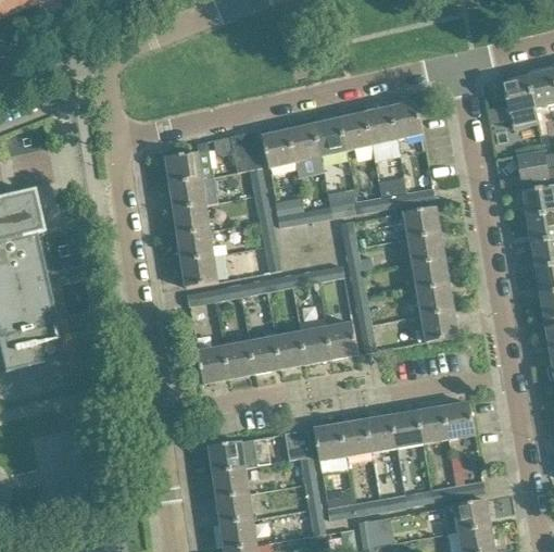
[(0,15),(28,4),(26,0),(0,0),(0,15)]
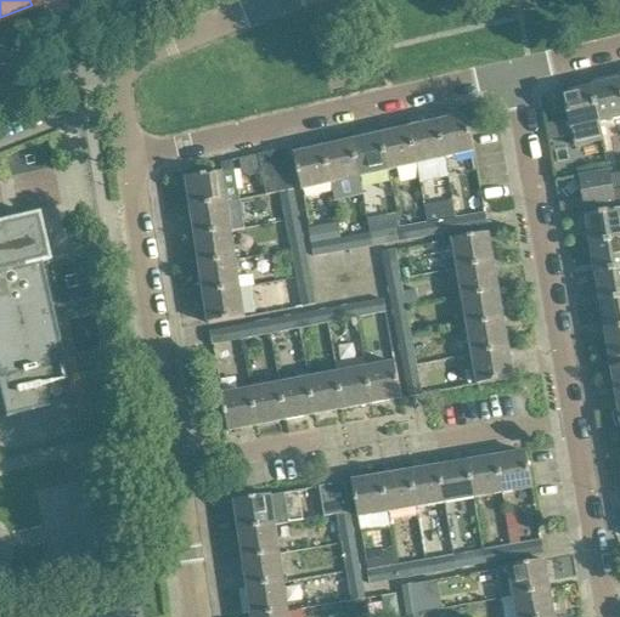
[(619,88),(618,77),(589,84),(597,119),(598,119),(619,113),(619,88)]
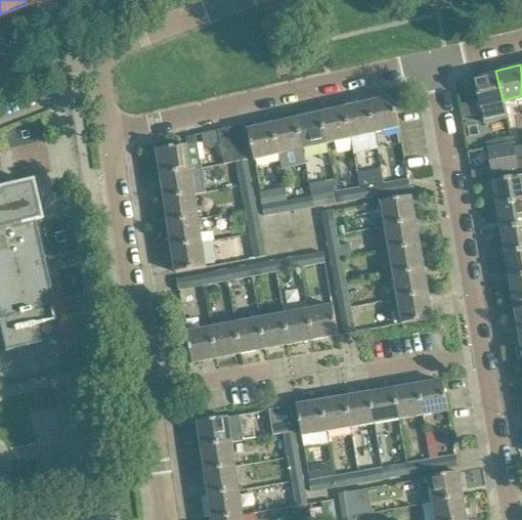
[(503,100),(495,71),(472,76),(482,120),(507,115),(504,100),(503,100)]
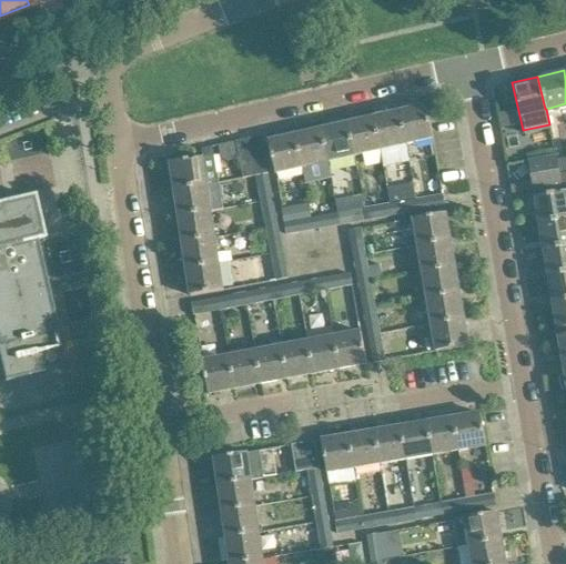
[(424,102),(396,109),(404,141),(431,134),(424,102)]
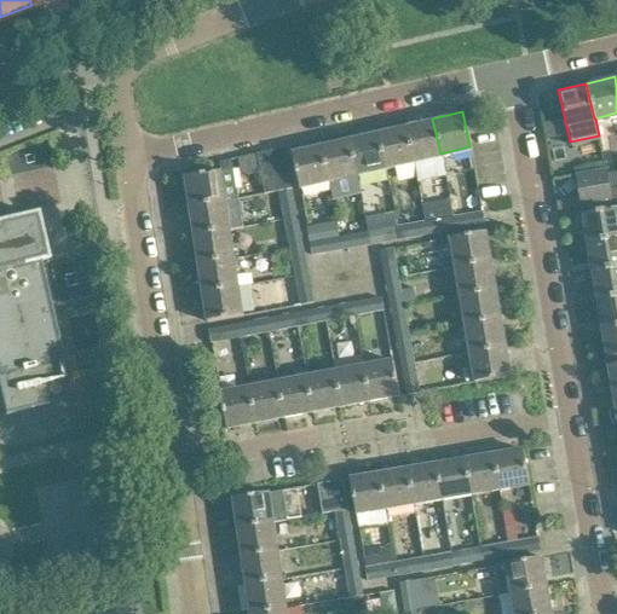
[(432,119),(403,125),(411,161),(440,154),(432,119)]
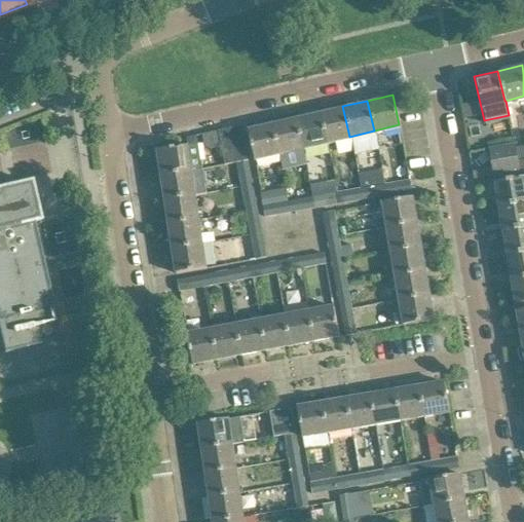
[(342,106),(319,111),(326,142),(349,137),(342,106)]
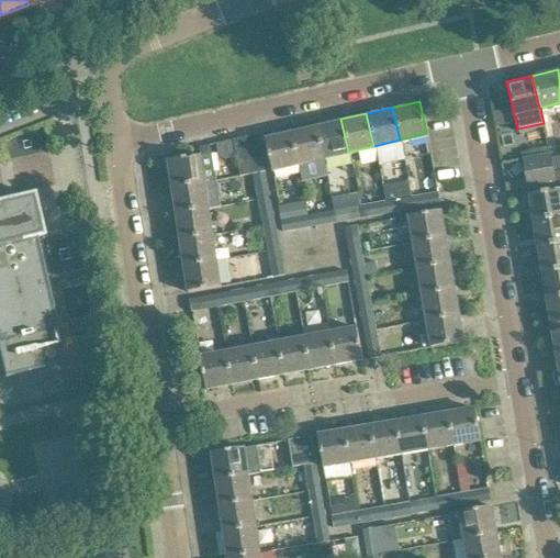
[(340,119),(315,125),(322,157),(348,152),(340,119)]
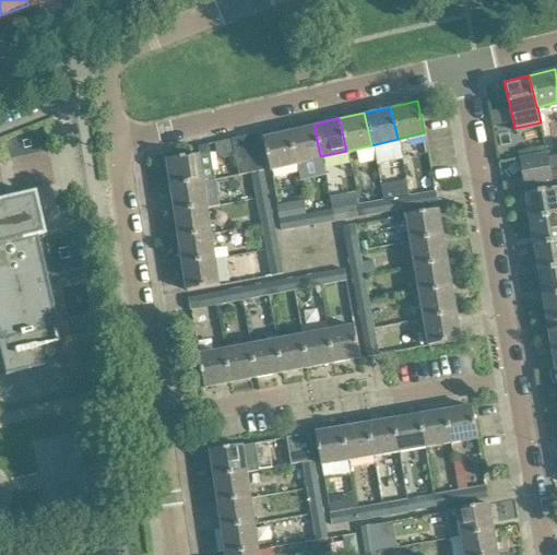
[(313,125),(287,130),(294,162),(320,156),(313,125)]
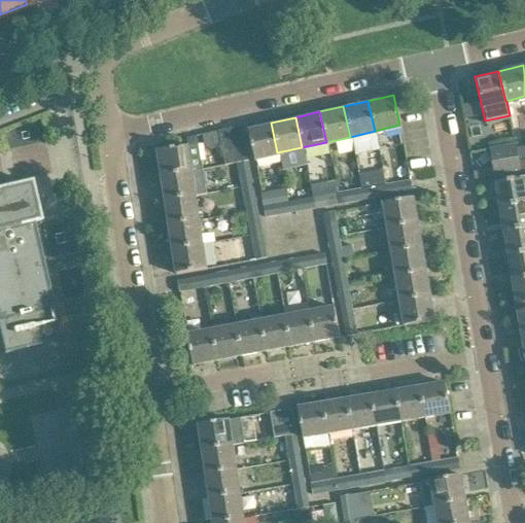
[(223,162),(236,160),(246,158),(242,133),(240,123),(217,128),(223,162)]
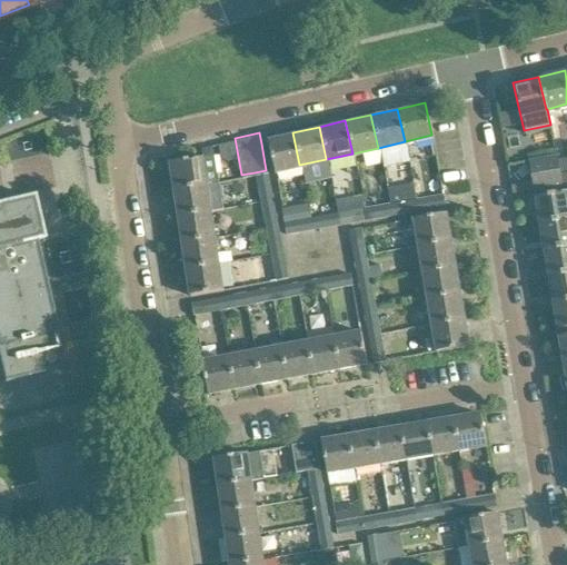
[(299,165),(292,132),(267,138),(275,171),(299,165)]
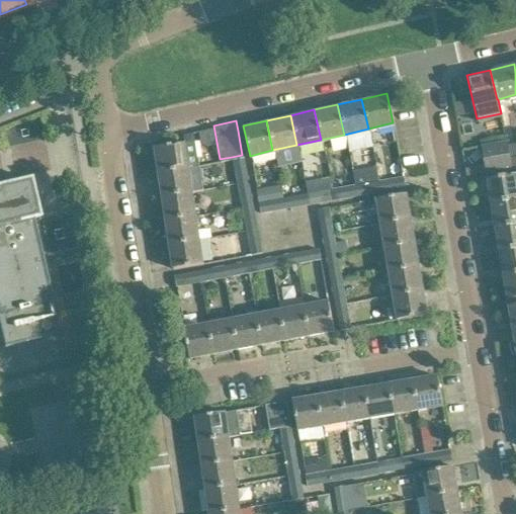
[(154,145),(157,169),(197,163),(193,139),(154,145)]
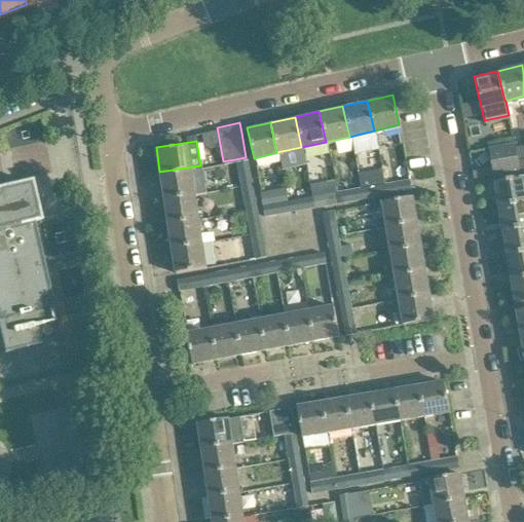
[(514,143),(487,147),(492,174),(518,170),(517,159),(514,143)]
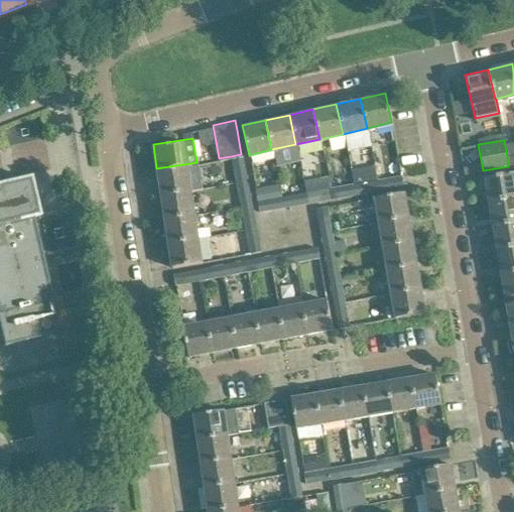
[(231,156),(234,170),(244,168),(244,166),(241,154),(231,156)]
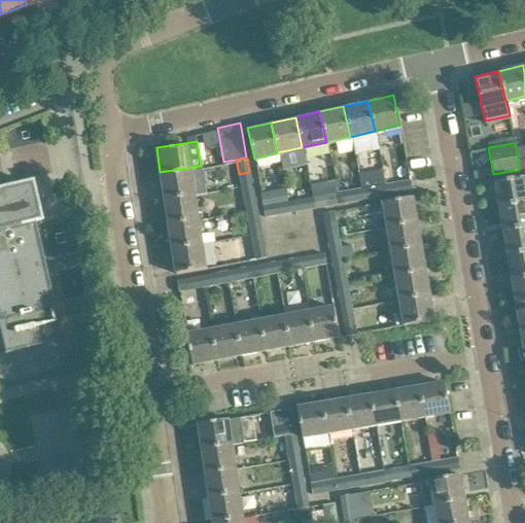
[(160,172),(164,197),(195,193),(195,192),(204,190),(201,166),(160,172)]
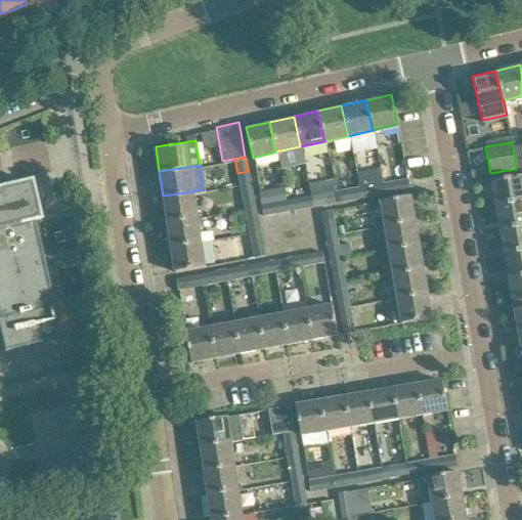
[(491,178),(495,204),(521,199),(521,173),(491,178)]
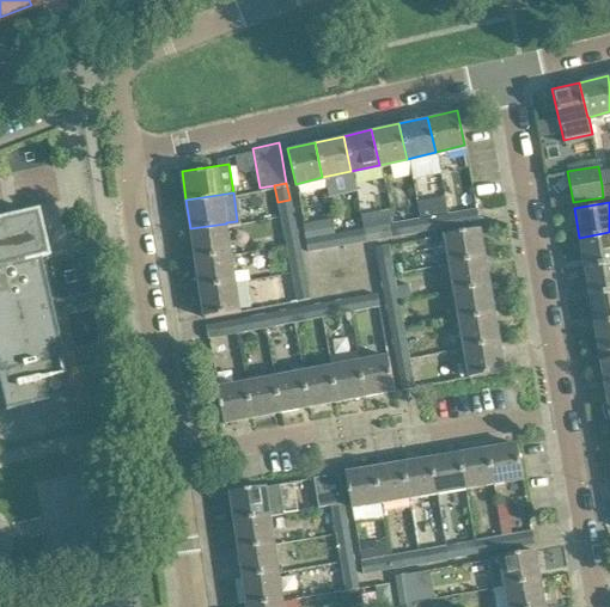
[(475,207),(446,212),(449,224),(477,219),(475,207)]
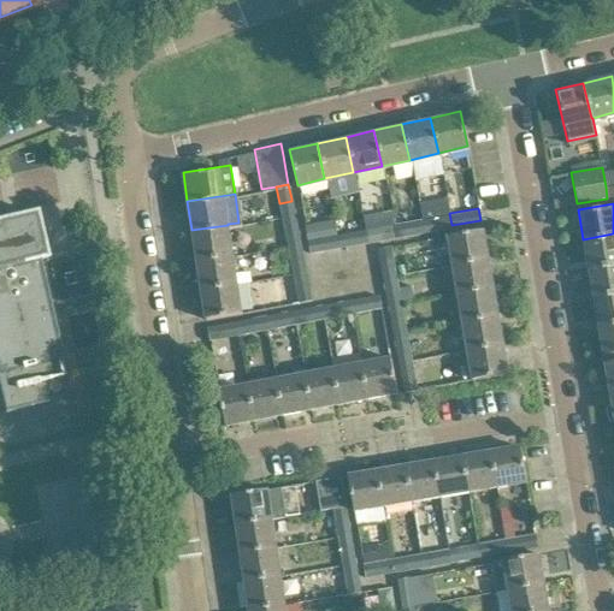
[(282,214),(284,231),(297,229),(294,212),(282,214)]
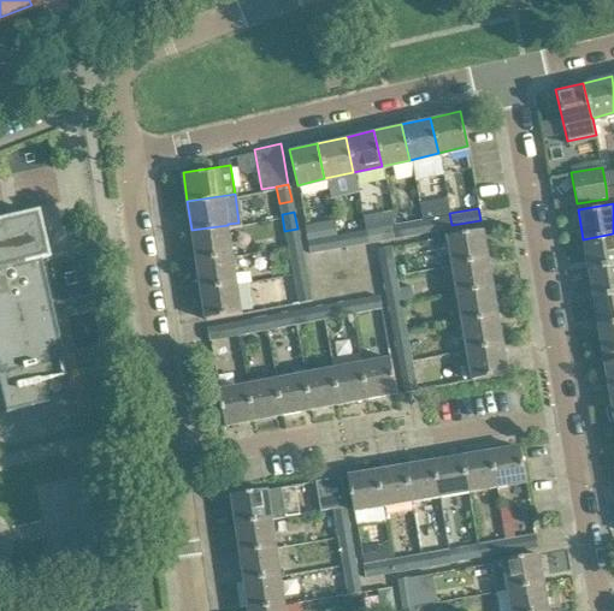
[(449,213),(432,215),(435,229),(452,225),(449,213)]
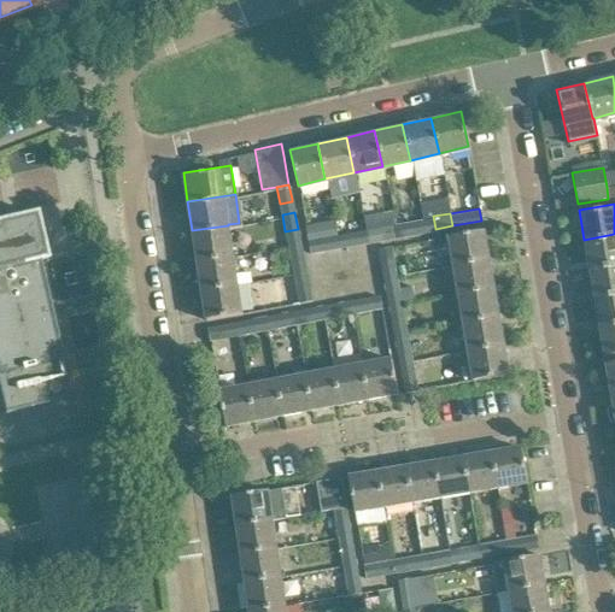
[(28,217),(0,223),(0,405),(1,411),(69,395),(28,217)]
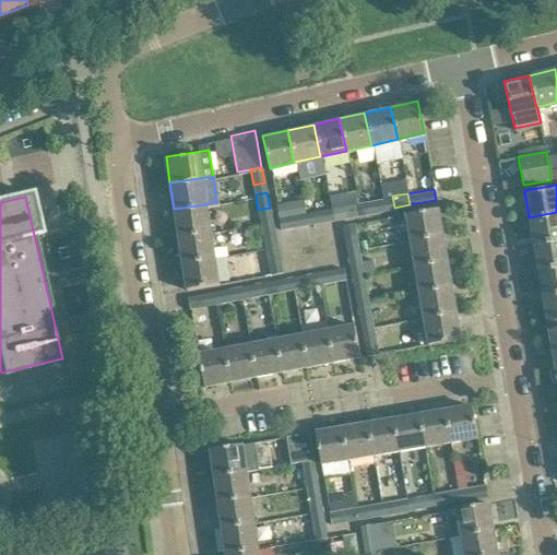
[(300,198),(288,200),(292,214),(303,212),(300,198)]
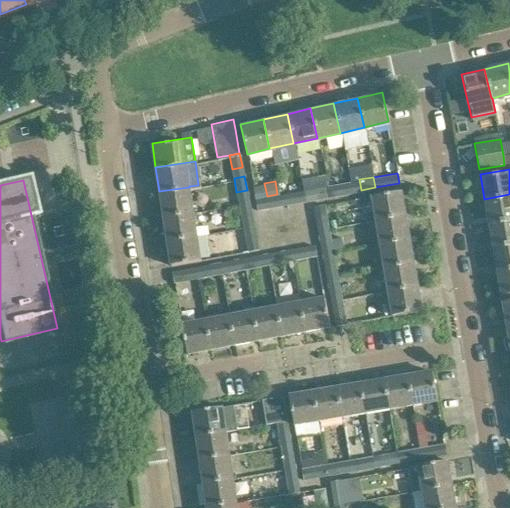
[(348,181),(334,184),(336,194),(350,192),(348,181)]
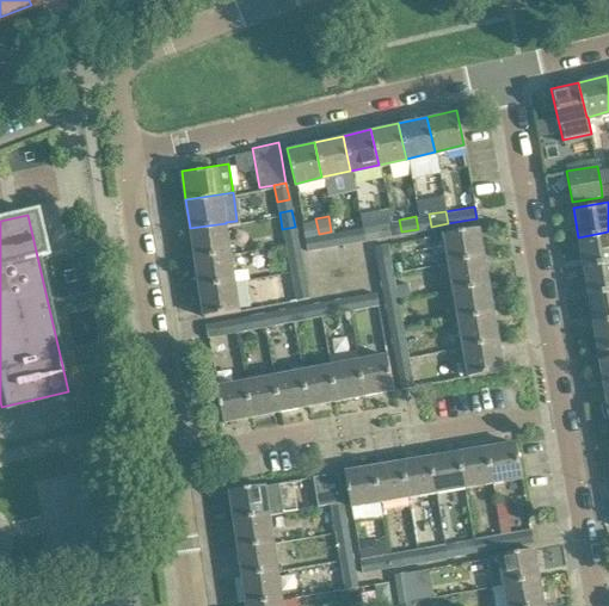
[(371,224),(371,229),(373,236),(389,234),(387,222),(371,224)]
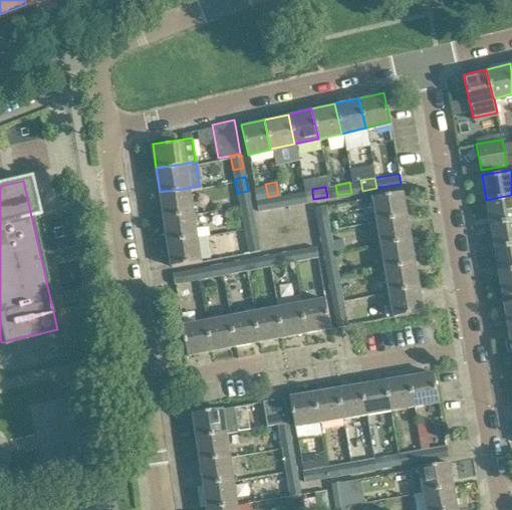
[(160,192),(163,216),(193,212),(190,188),(160,192)]
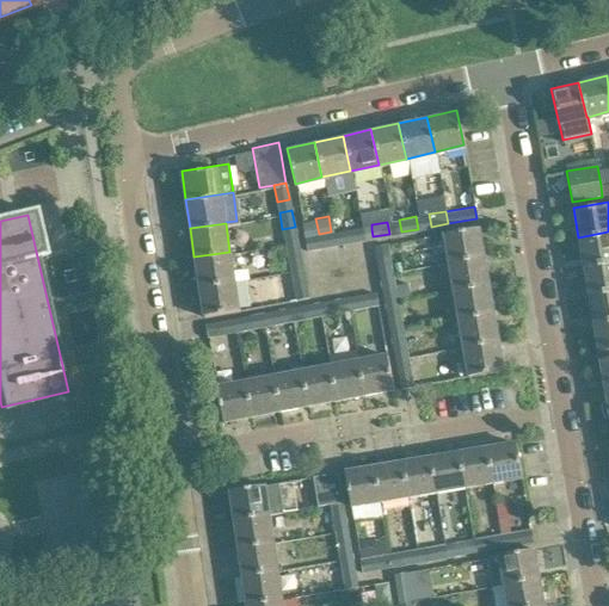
[(483,254),(478,226),(443,232),(448,260),(483,254)]
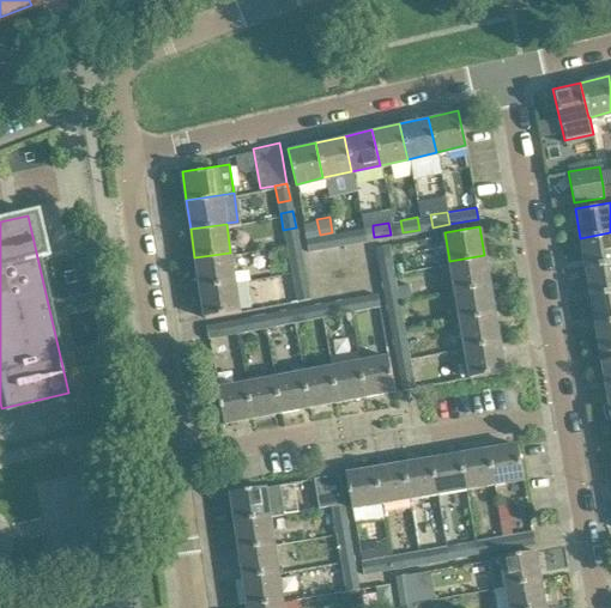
[(354,229),(344,230),(345,242),(362,239),(361,228),(354,229)]
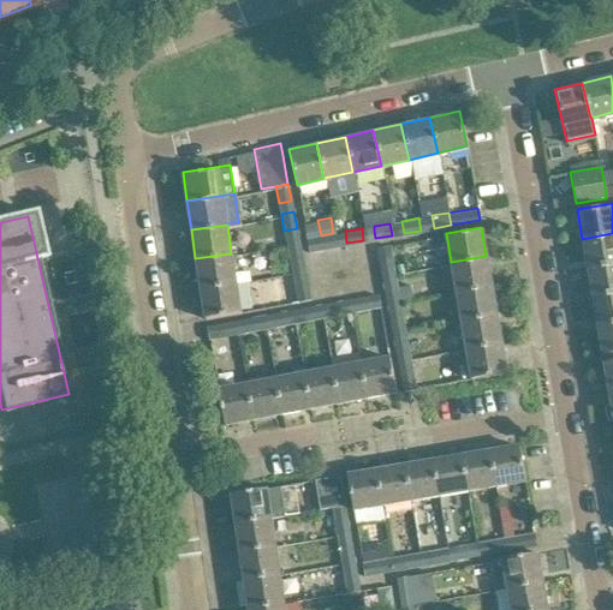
[(335,245),(333,233),(321,235),(317,235),(319,249),(335,245)]
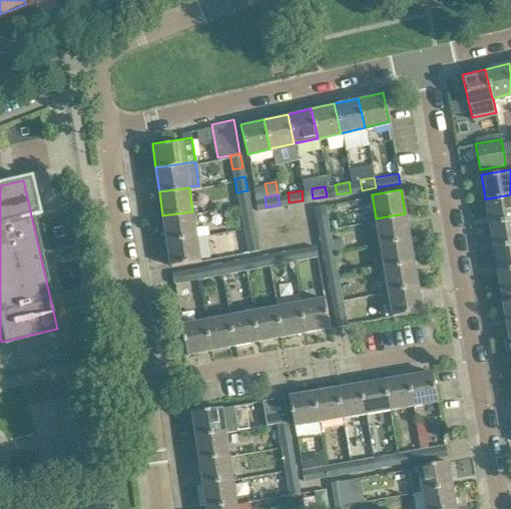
[(510,194),(485,199),(489,224),(510,219),(510,194)]
